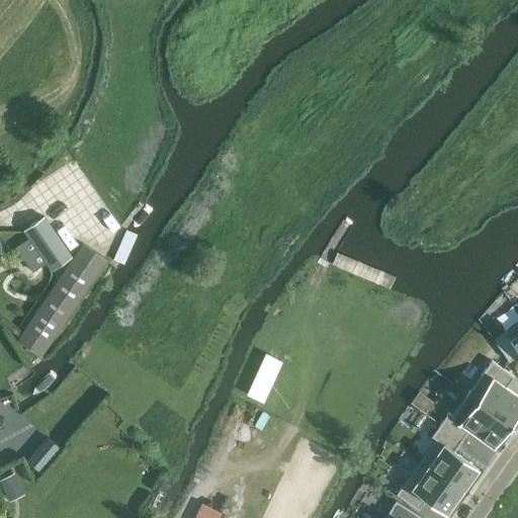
[(47,262),(52,270),(72,256),(44,216),(24,230),(29,238),(16,247),(32,272),(47,262)]
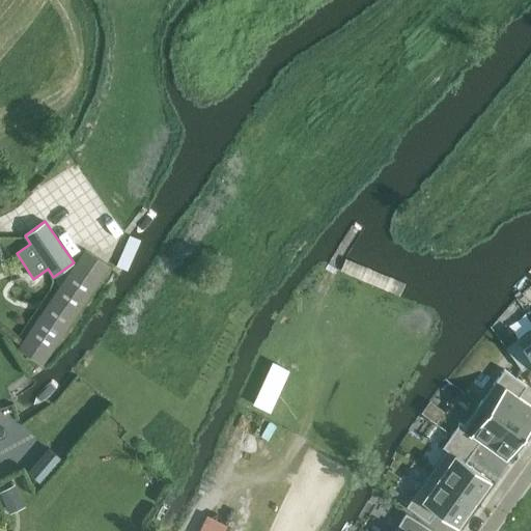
[(109,266),(85,249),(18,348),(42,365),(109,266)]
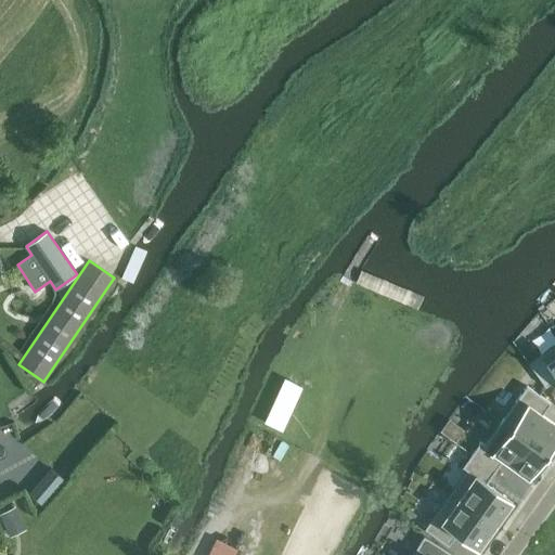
[(554,379),(554,344),(529,363),(545,387),(554,379)]
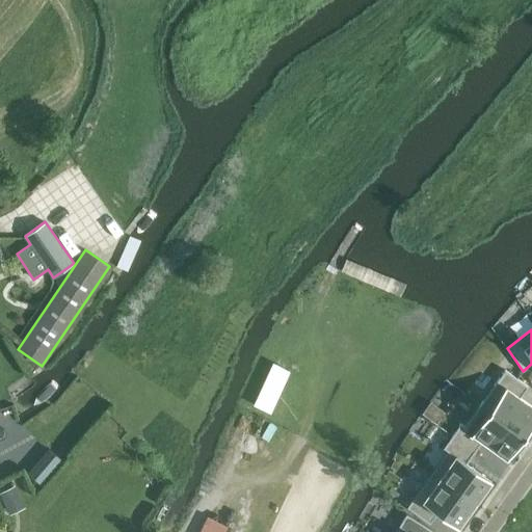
[(265,410),(271,414),(290,371),(272,363),(265,379),(253,404),(265,410)]
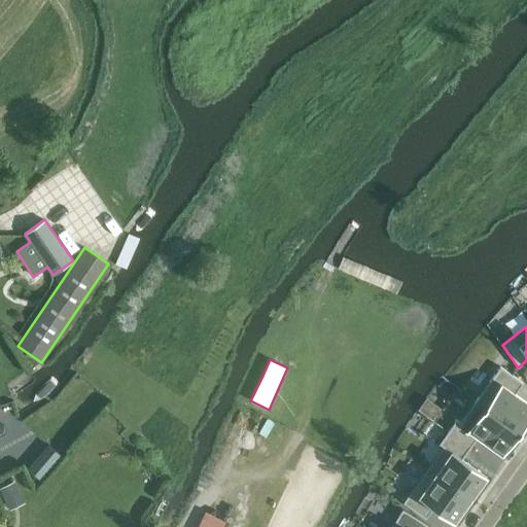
[(500,366),(493,377),(515,393),(523,382),(500,366)]
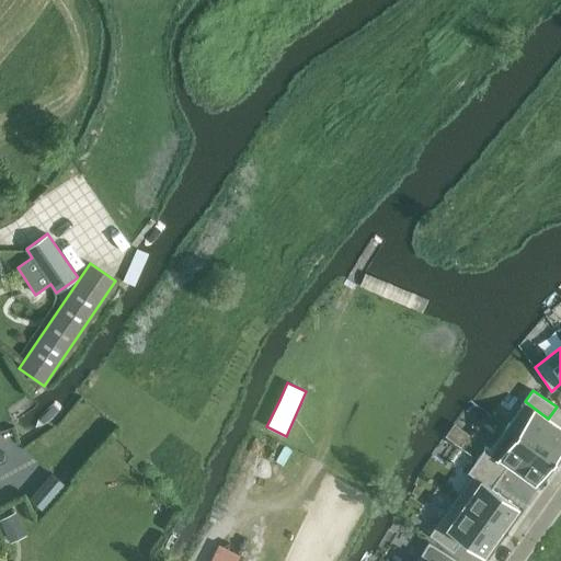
[(525,401),(507,426),(552,458),(560,446),(560,427),(548,419),(525,401)]
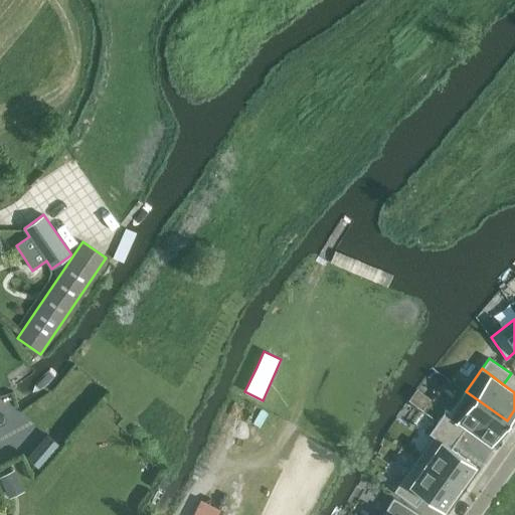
[(447,409),(438,421),(442,424),(460,438),(468,426),(491,444),(495,439),(497,440),(506,426),(504,424),(507,420),(466,391),(451,412),(447,409)]
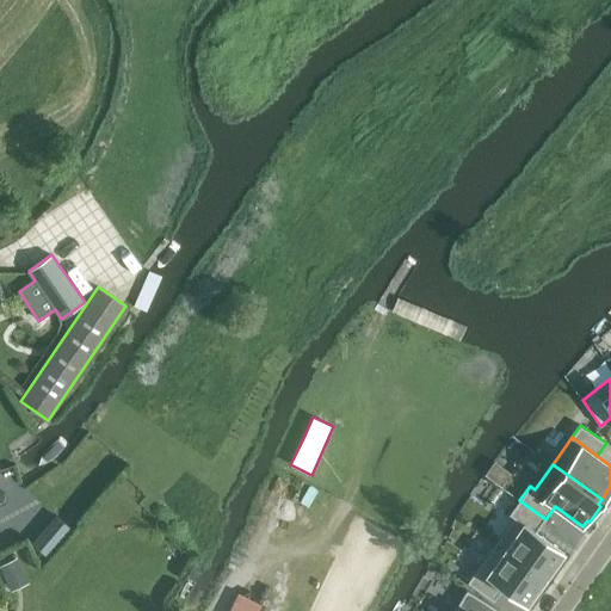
[(513,518),(495,543),(545,579),(565,551),(536,531),(545,519),(524,504),(519,500),(510,514),(513,518)]
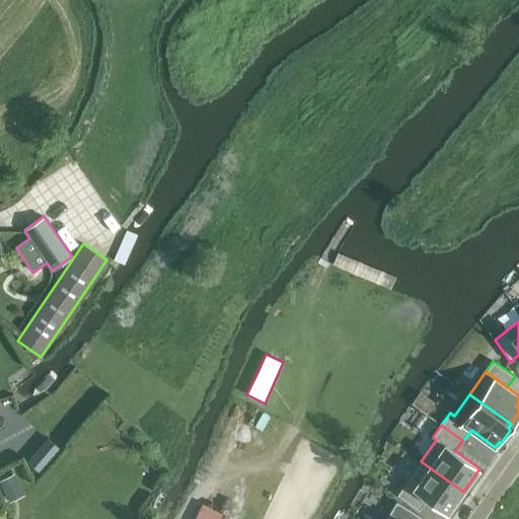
[(59,448),(45,436),(23,460),(36,472),(59,448)]
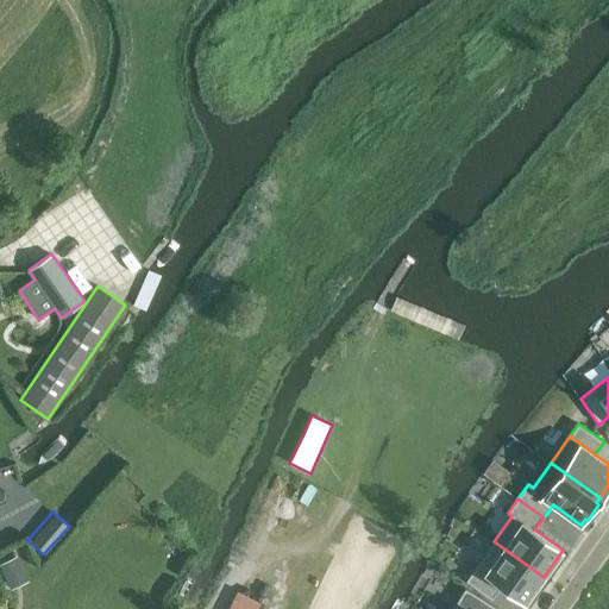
[(494,541),(475,567),(501,586),(502,586),(525,603),(544,577),(494,541)]
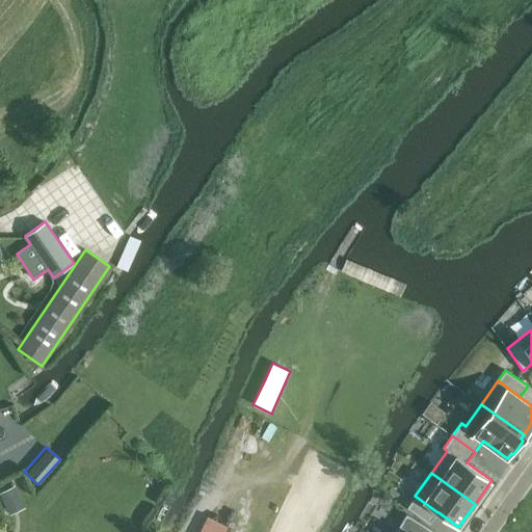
[(0,493),(0,498),(9,515),(25,507),(14,486),(0,493)]
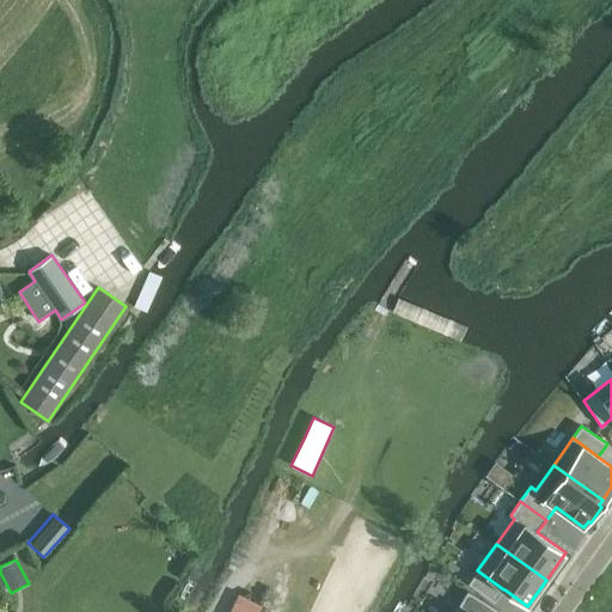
[(477,570),(469,583),(494,603),(503,589),(477,570)]
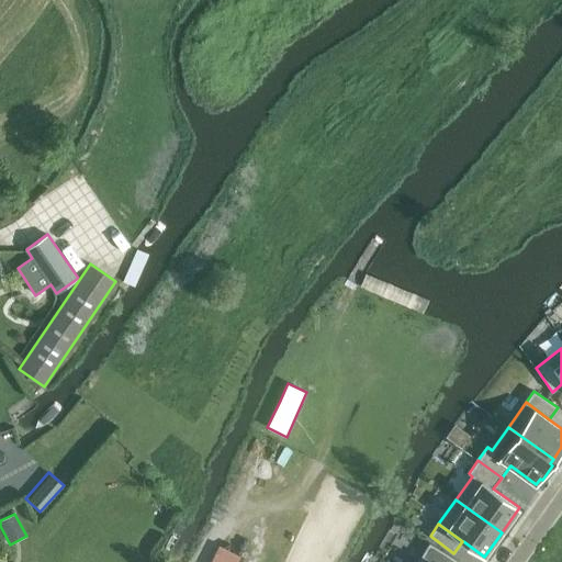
[(422,554),(416,561),(458,561),(428,543),(422,554)]
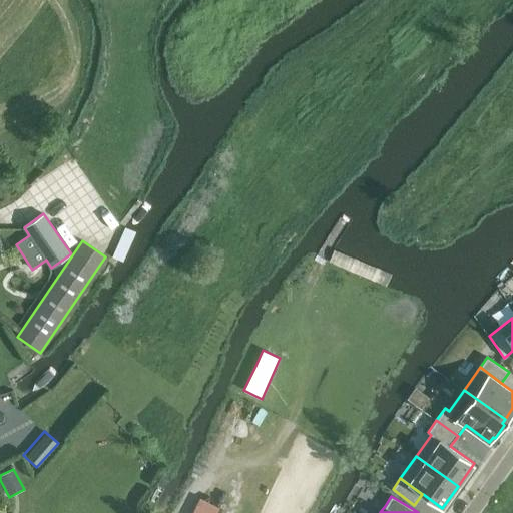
[(214,512),(218,507),(199,498),(192,512),(214,512)]
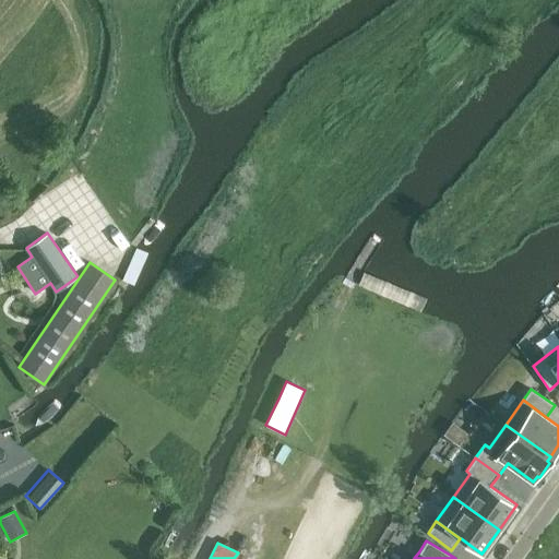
[(371,552),(382,558),(387,550),(376,545),(371,552)]
